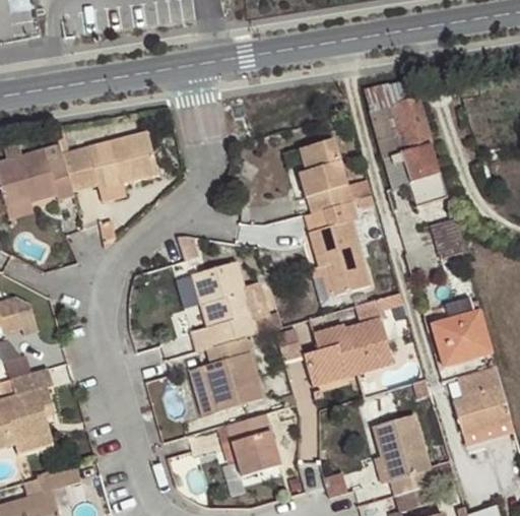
[(416,204),(448,196),(418,93),(415,93),(410,74),(364,87),(370,109),(368,109),(392,190),(409,185),(416,204)]
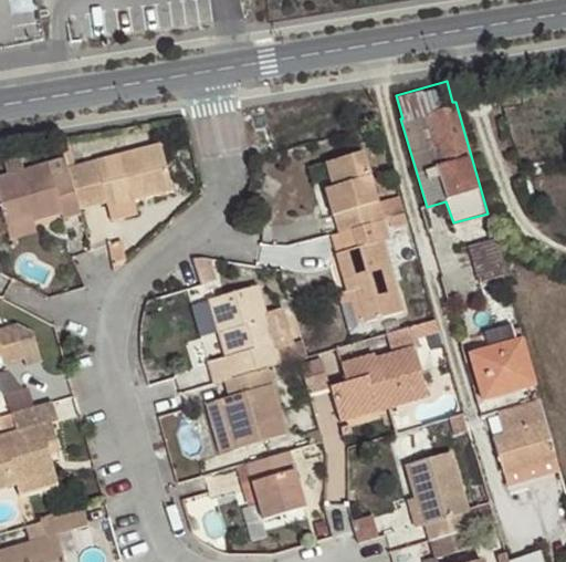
[(74,163),(69,134),(59,135),(65,156),(67,164),(74,163)]
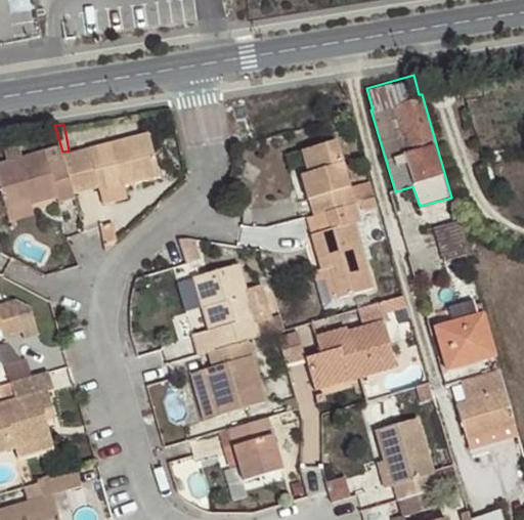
[(69,150),(62,152),(63,156),(74,192),(96,186),(97,189),(125,183),(160,174),(148,130),(69,150)]
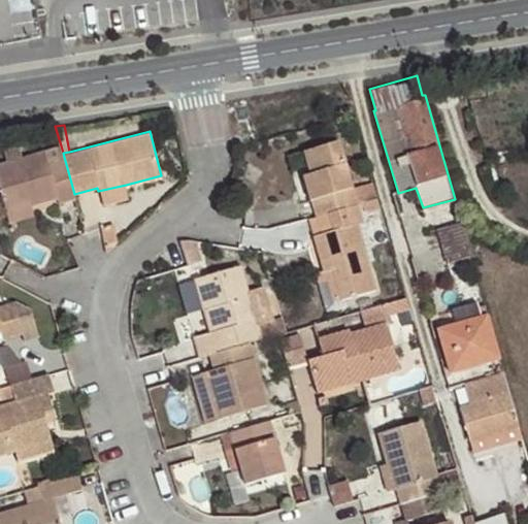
[(311,200),(316,215),(317,215),(358,203),(339,140),(302,151),(309,172),(317,198),(311,200)]
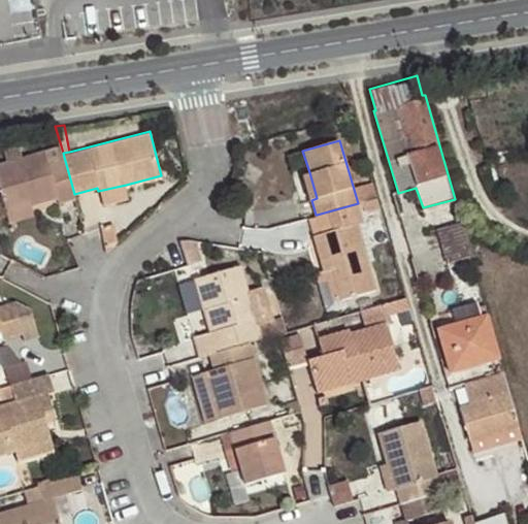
[(63,153),(61,145),(46,151),(48,160),(64,157),(63,153)]
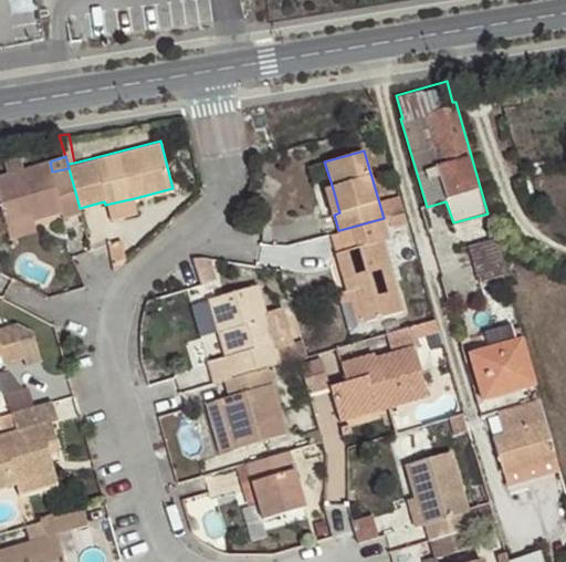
[(63,216),(81,212),(80,208),(69,168),(52,172),(50,162),(49,158),(0,173),(0,203),(6,224),(32,216),(33,219),(61,214),(63,216)]
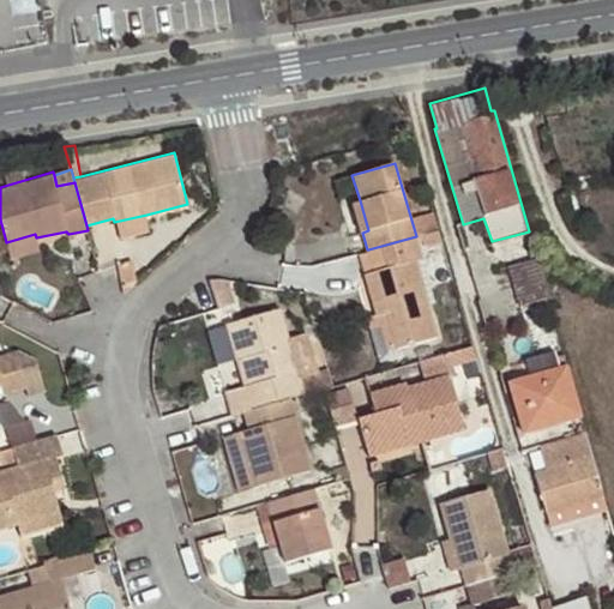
[(359,234),(362,233),(368,230),(360,200),(350,203),(359,234)]
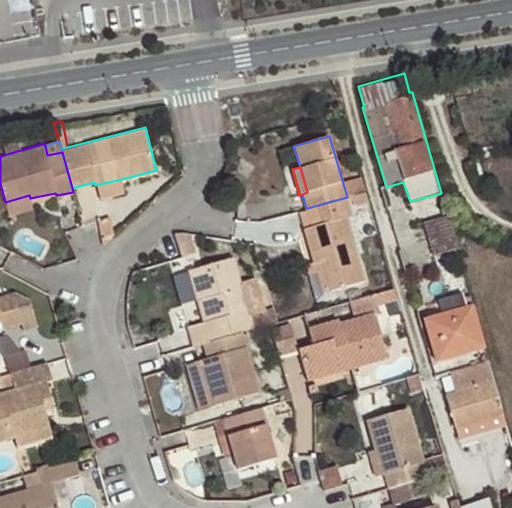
[(125,191),(122,179),(95,185),(99,197),(125,191)]
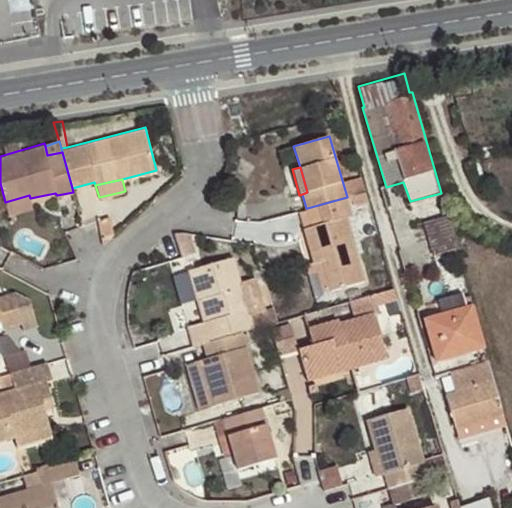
[(367,199),(366,192),(352,196),(354,203),(367,199)]
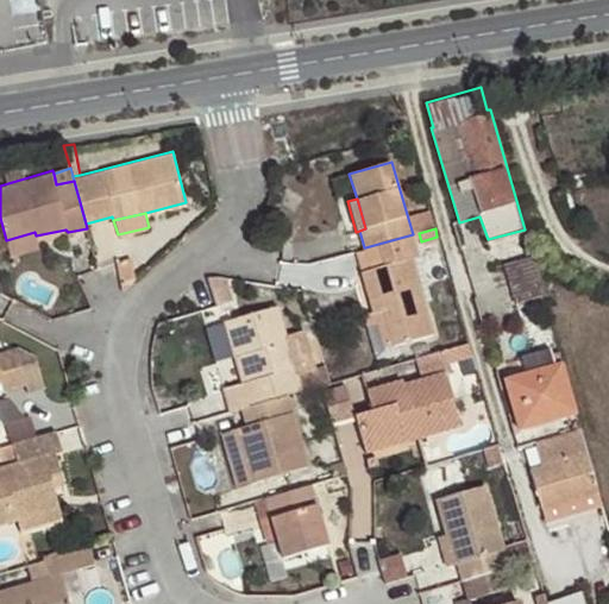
[(39,246),(36,236),(35,232),(6,240),(10,256),(39,246)]
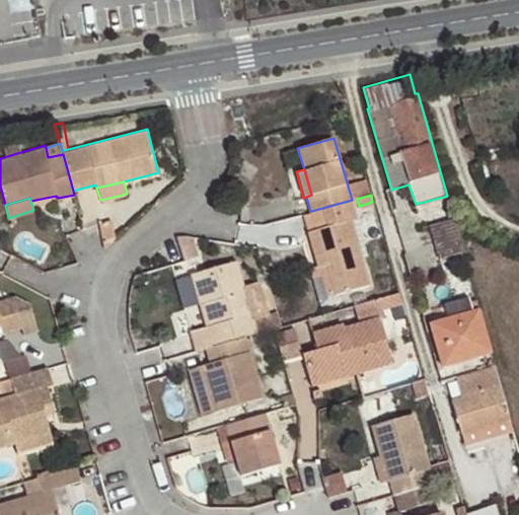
[(311,211),(310,211),(315,228),(308,230),(317,265),(325,264),(334,293),(370,283),(352,220),(357,218),(352,200),(311,211)]
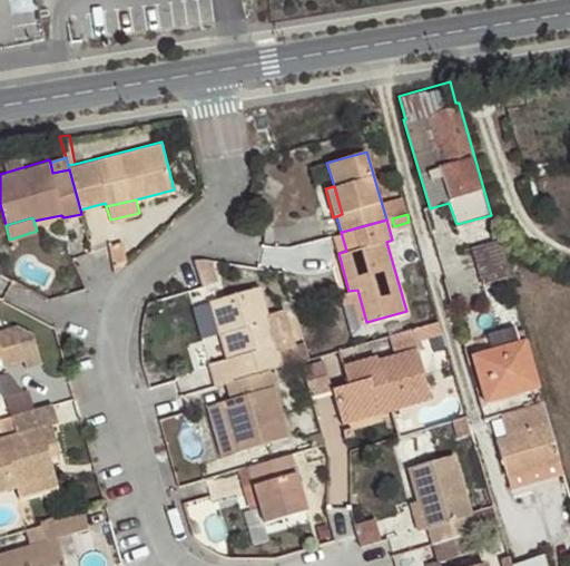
[(514,294),(498,237),(469,245),(485,302),(514,294)]
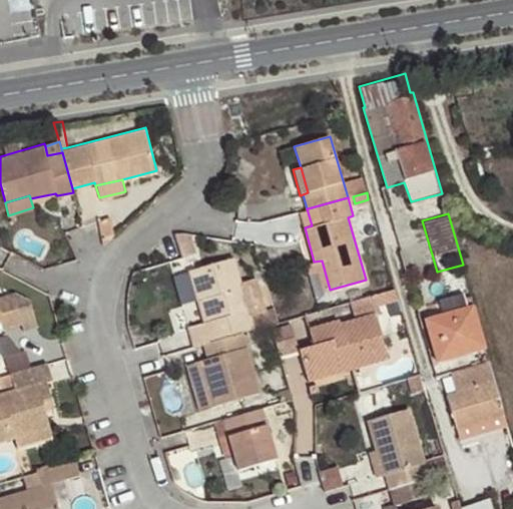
[(102,242),(113,231),(110,214),(97,217),(102,242)]
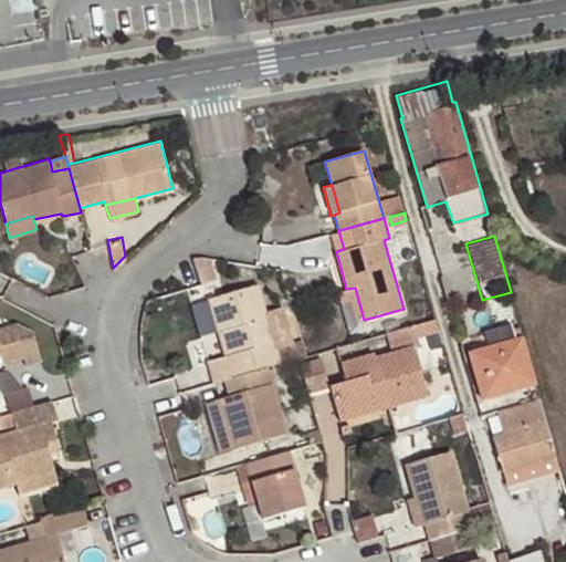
[(269,366),(280,362),(259,284),(207,300),(216,330),(226,328),(233,353),(223,355),(230,377),(266,366),(269,366)]
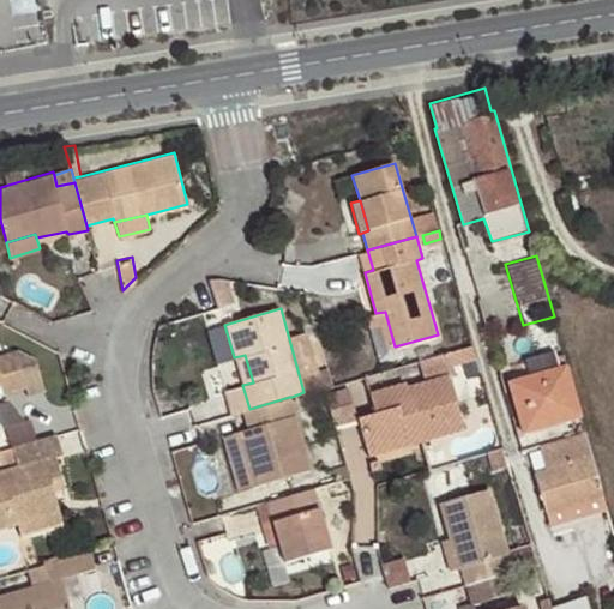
[(385,312),(375,313),(366,317),(368,326),(378,324),(386,349),(395,347),(385,312)]
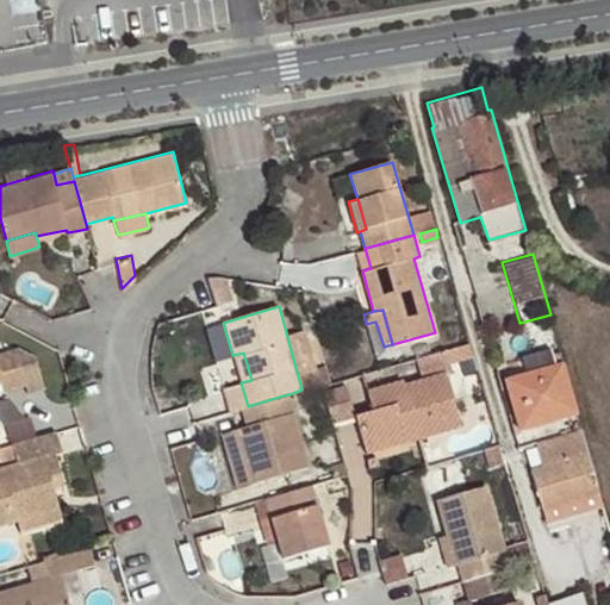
[(472,354),(468,341),(446,348),(449,360),(472,354)]
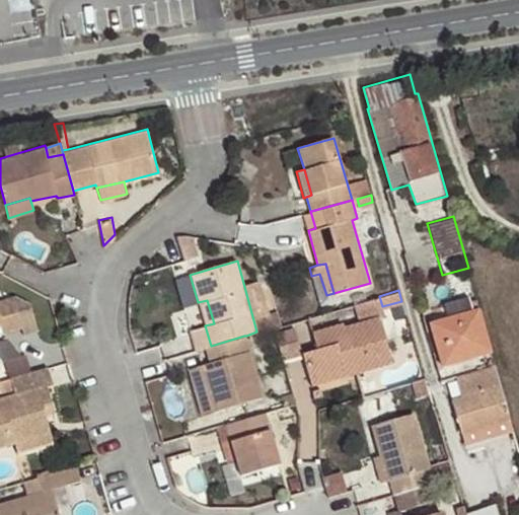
[(493,351),(479,307),(473,309),(466,290),(442,298),(446,317),(430,322),(441,365),(493,351)]
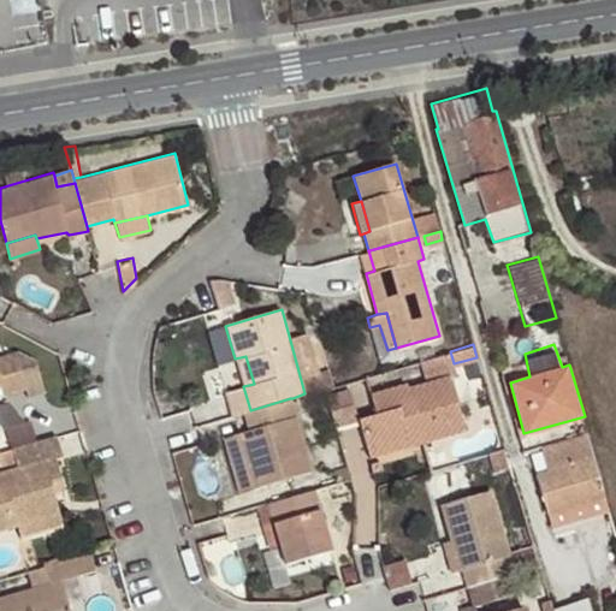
[(0,384),(1,384),(4,393),(27,387),(29,397),(46,392),(39,363),(17,351),(0,355),(0,384)]
